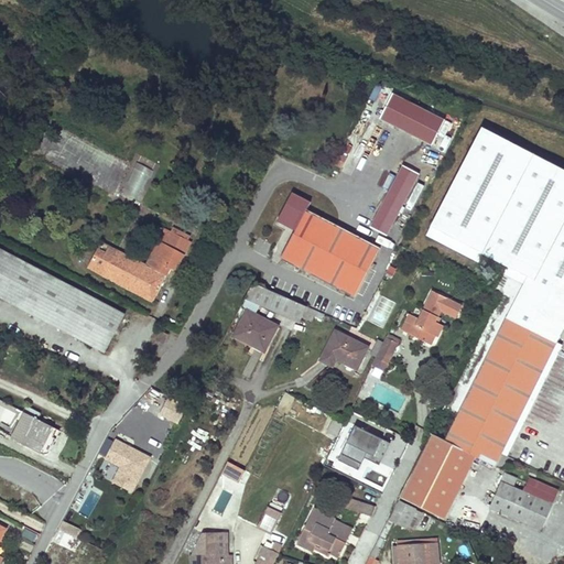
[(392,94),(381,121),(436,142),(446,114),(392,94)]
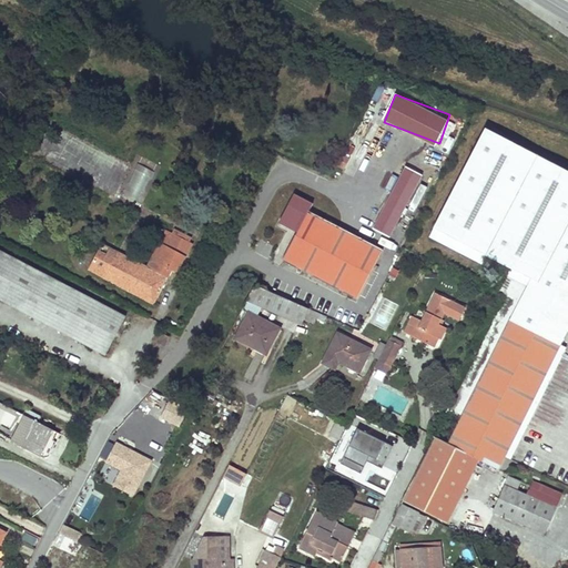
[(434,436),(403,499),(448,523),(479,460),(498,469),(505,456),(560,344),(567,328),(567,171),(484,129),(428,239),(482,264),(486,255),(510,269),(507,275),(527,286),(448,444),(434,436)]
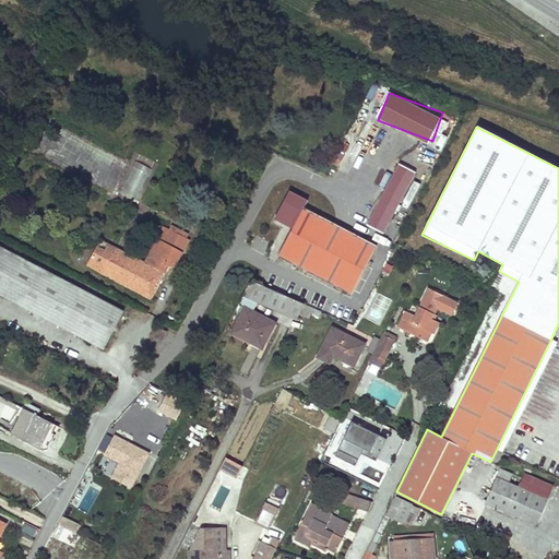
[(385,232),(417,170),(400,162),(368,223),(385,232)]
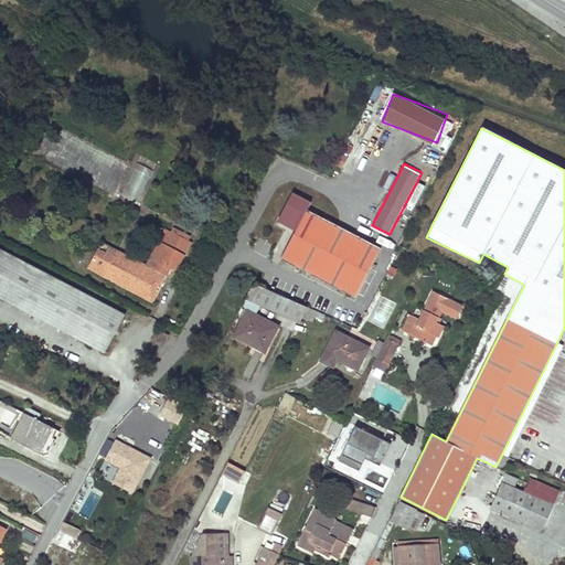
[(382,249),(309,211),(283,260),(356,299),(382,249)]
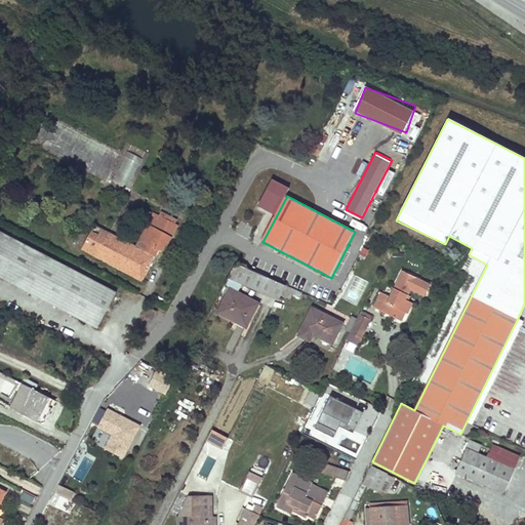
[(85,249),(143,281),(160,249),(163,251),(171,237),(165,234),(171,223),(173,219),(167,215),(165,218),(161,216),(151,210),(132,244),(103,228),(95,241),(90,239),(85,249)]
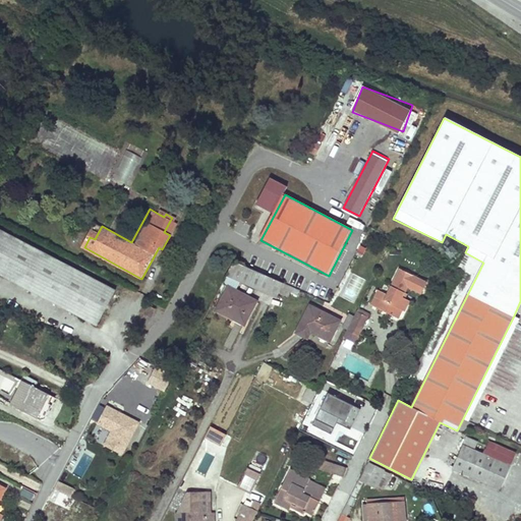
[(173,222),(170,221),(164,232),(170,235),(176,224),(173,222)]
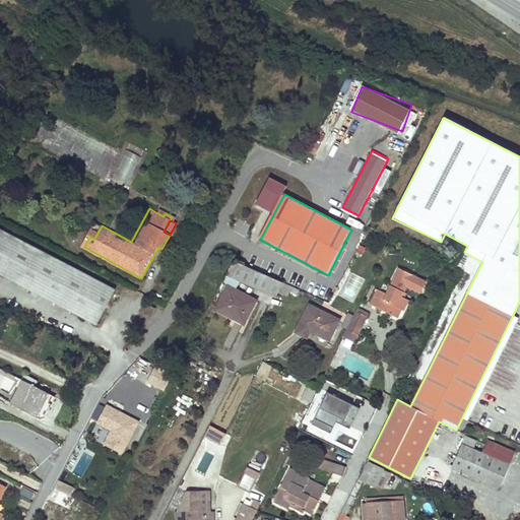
[(115,289),(0,229),(0,273),(96,324),(115,289)]
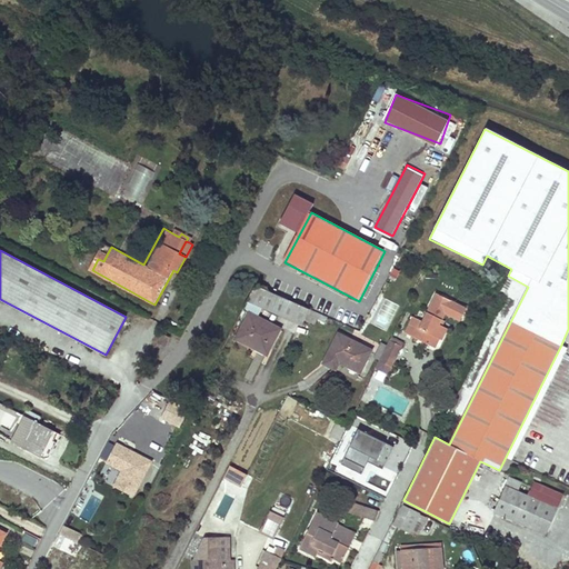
[(257,289),(255,288),(247,301),(302,325),(307,315),(309,309),(258,287),(257,289)]
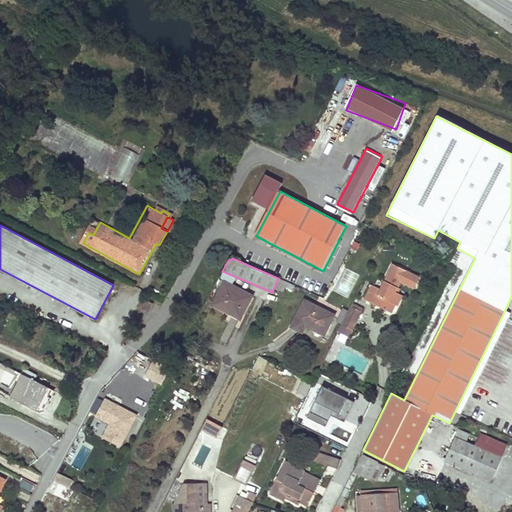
[(380,290),(371,286),(364,300),(386,311),(390,303),(394,305),(396,306),(401,296),(394,293),(399,282),(414,289),(419,278),(392,265),(380,290)]
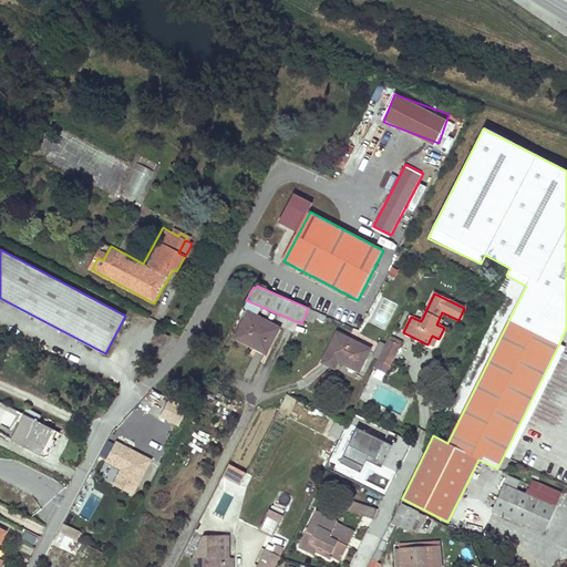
[(327,316),(308,308),(306,313),(323,321),(327,316)]
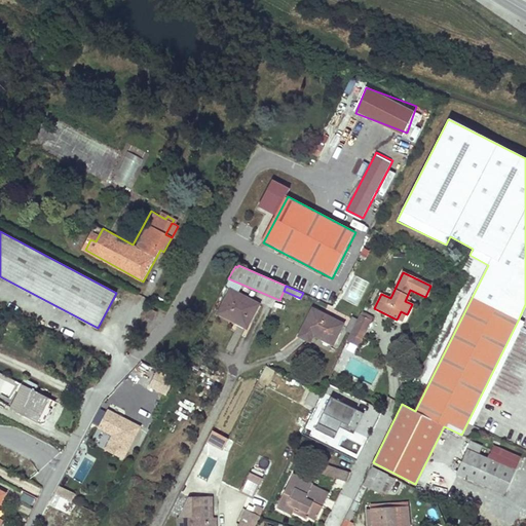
[(258,304),(231,290),(219,313),(247,328),(258,304)]
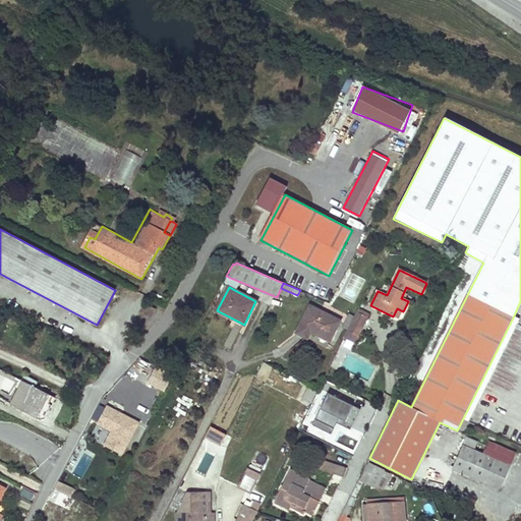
[(157,309),(150,305),(146,314),(153,319),(157,309)]
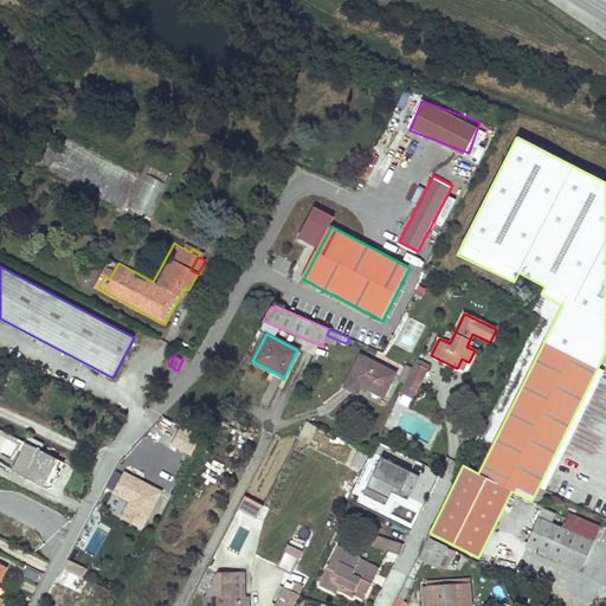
[(346,387),(358,393),(362,386),(385,397),(397,374),(361,356),(346,387)]
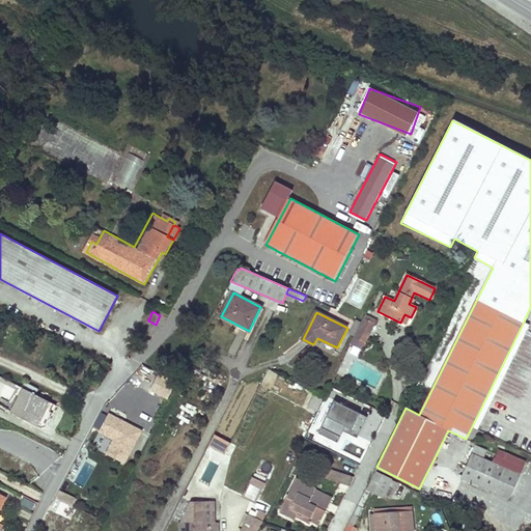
[(409,316),(404,314),(400,323),(404,325),(409,316)]
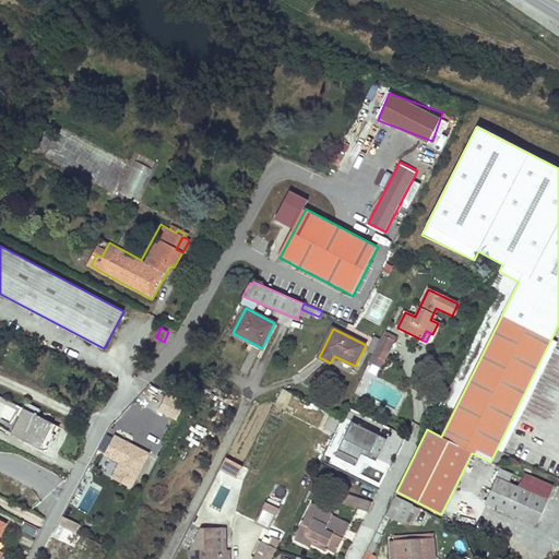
[(384,332),(383,335),(395,341),(397,339),(384,332)]
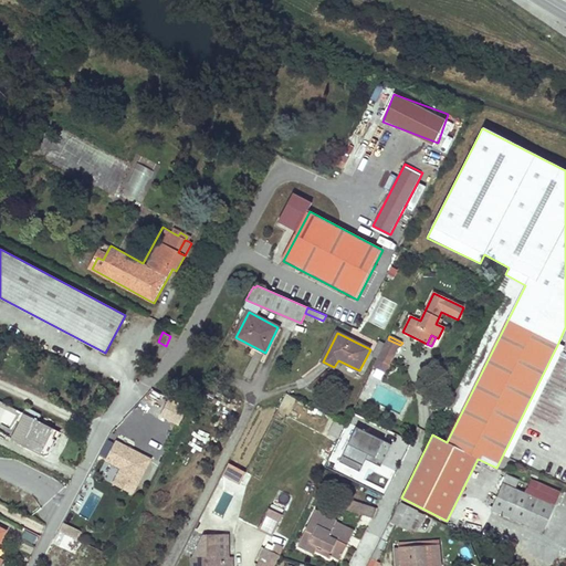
[(400,345),(388,339),(374,368),(387,375),(400,345)]
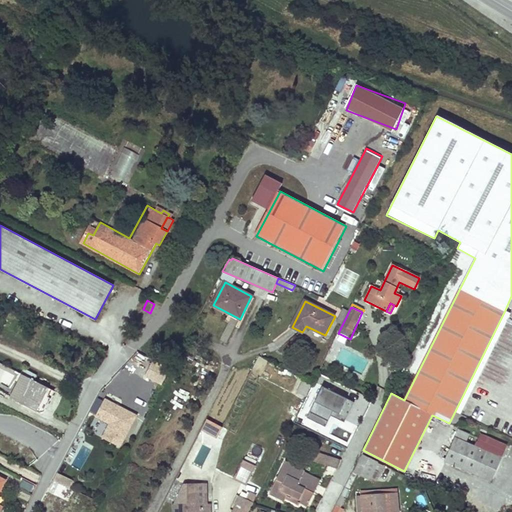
[(509,312),(505,310),(455,411),(459,413),(509,312)]
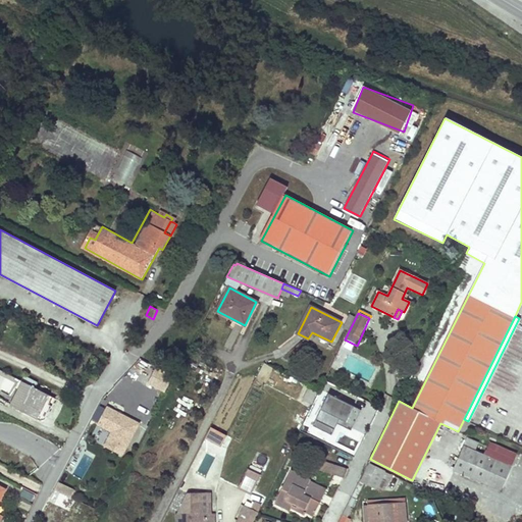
[(42,392),(22,381),(10,405),(21,411),(23,406),(32,410),(42,392)]
